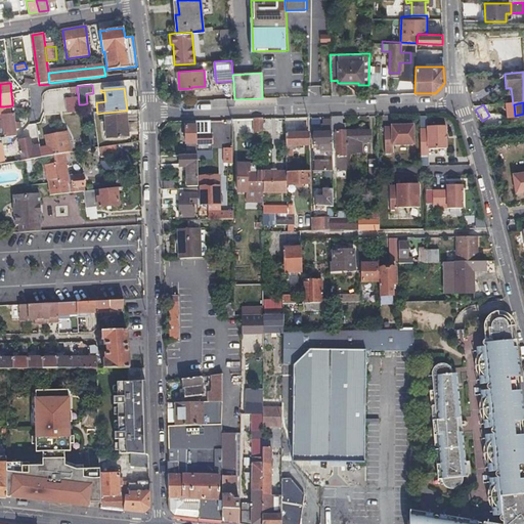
[(506,117),(515,116),(514,104),(513,104),(504,104),(506,117)]
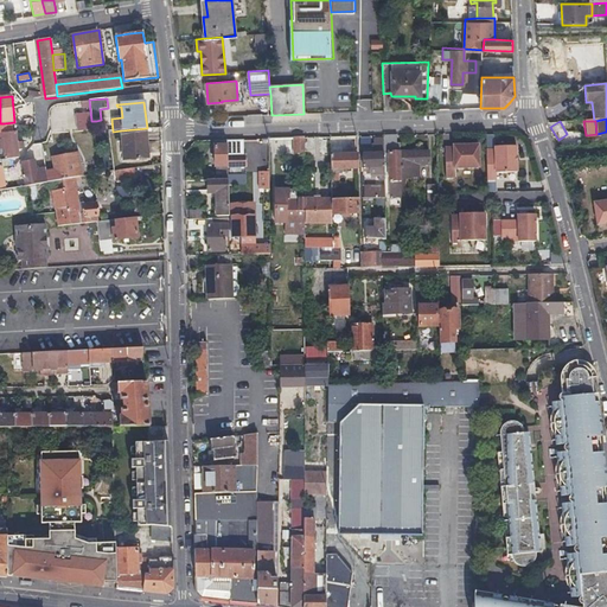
[(149,158),(147,128),(121,131),(123,160),(149,158)]
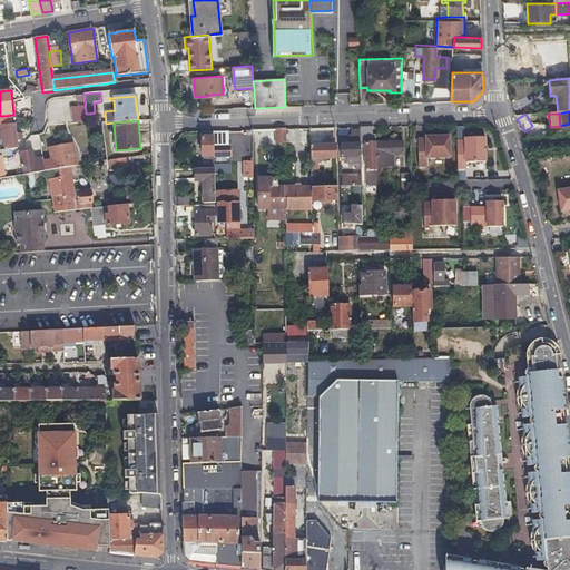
[(76,123),(76,138),(88,138),(88,123),(76,123)]
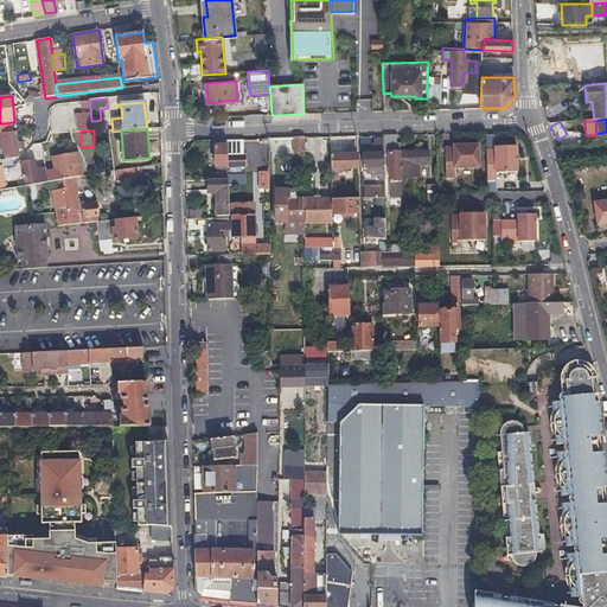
[(7,160),(13,160),(19,159),(17,134),(5,135),(7,160)]
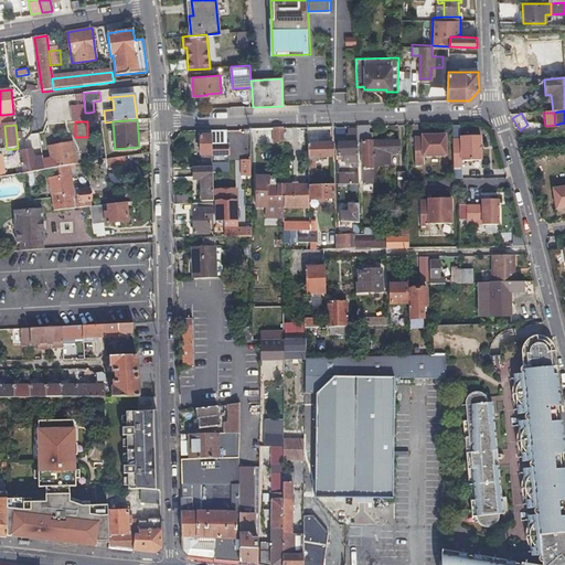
[(372,164),(372,141),(370,141),(369,126),(356,126),(358,140),(358,155),(361,155),(361,168),(365,168),(372,168),(372,164)]
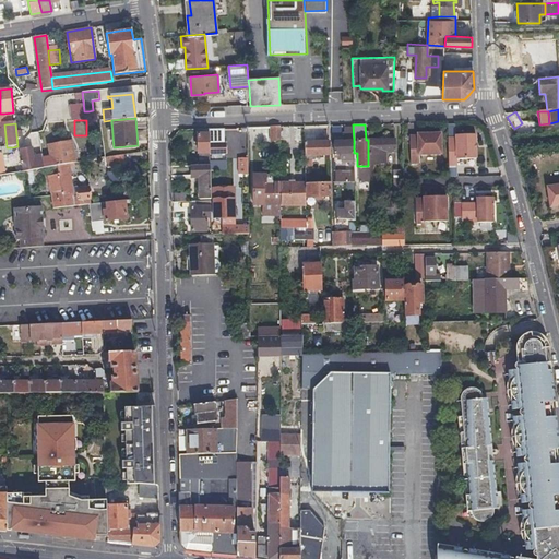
[(280,127),(274,127),(270,127),(270,141),(280,141),(280,127)]
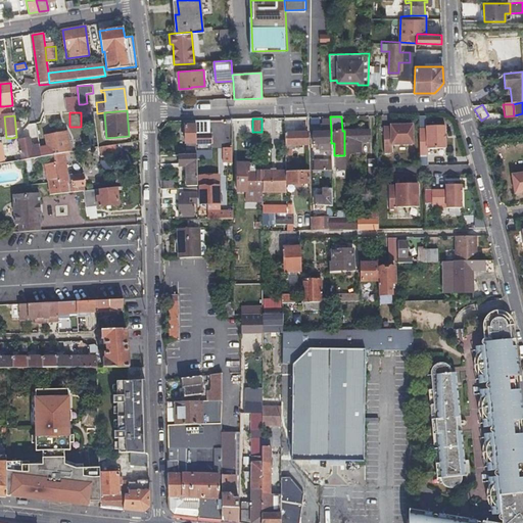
[(196,141),(195,123),(185,123),(186,141),(196,141)]
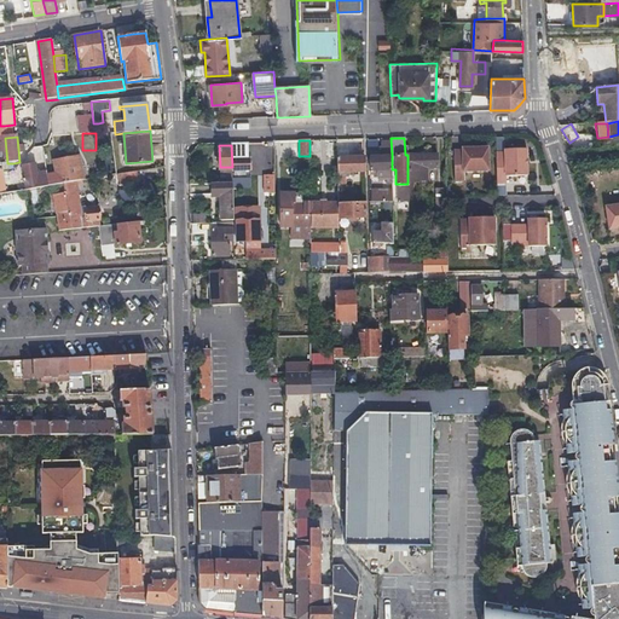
[(463,150),(455,150),(455,181),(464,181),(464,172),(489,172),(489,148),(463,149),(463,150)]
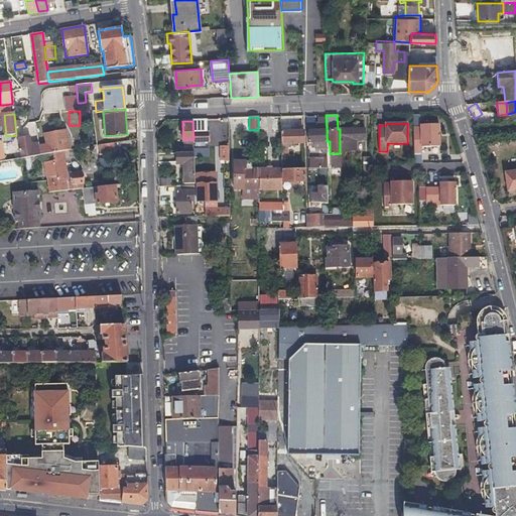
[(413,127),(414,153),(422,153),(421,147),(439,146),(438,124),(420,125),(420,127),(413,127)]
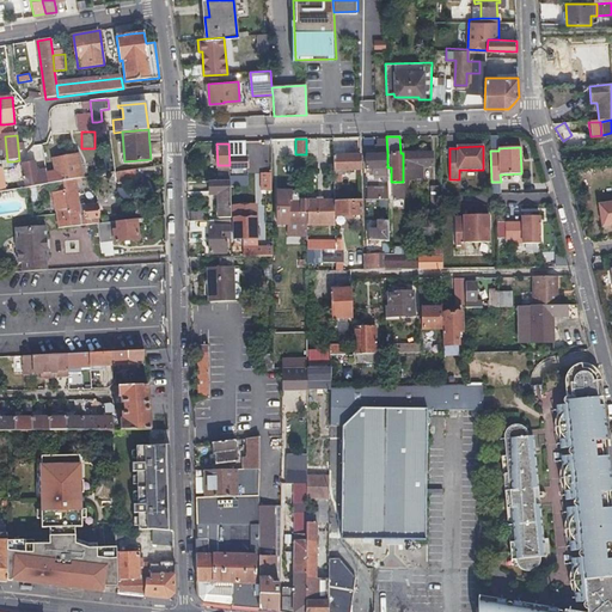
[(387,175),(387,167),(387,152),(367,153),(367,169),(383,167),(383,175),(387,175)]
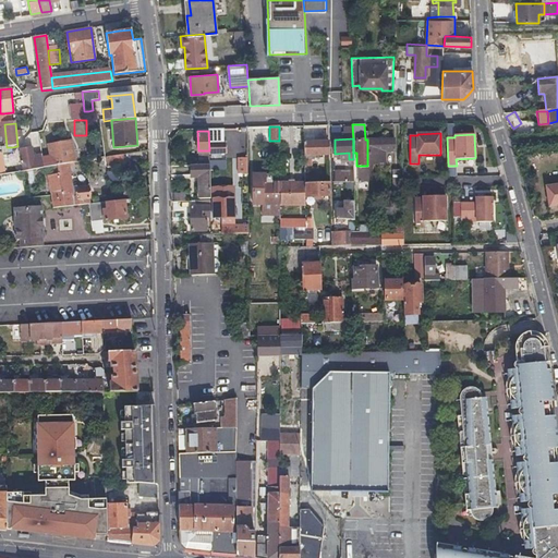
[(393,138),(367,140),(367,162),(384,161),(383,150),(395,149),(393,138)]
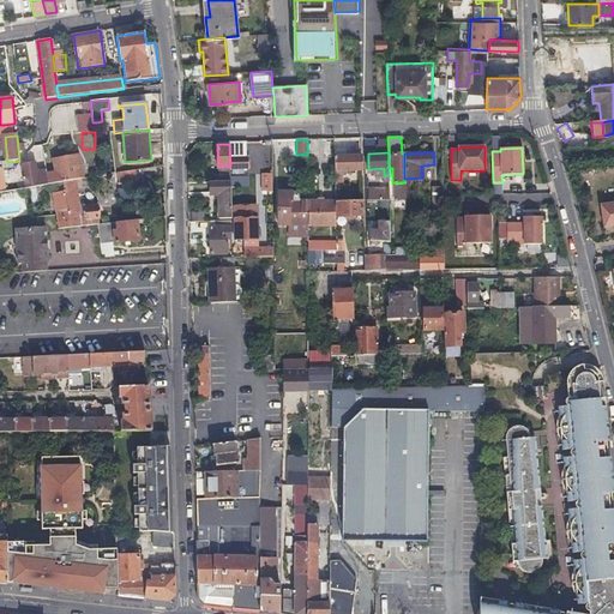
[(54,172),(46,173),(47,185),(64,182),(80,179),(77,155),(53,158),(54,172)]
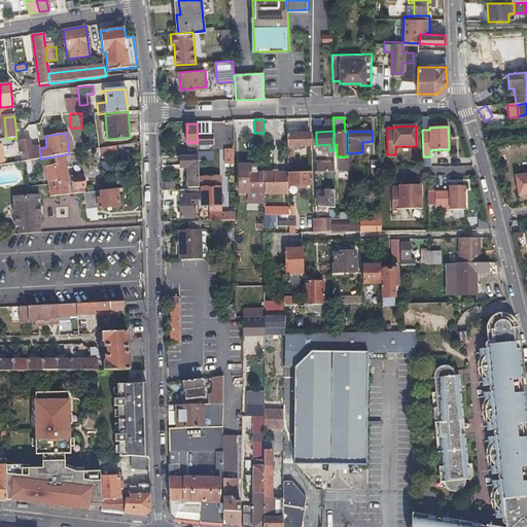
[(286,147),(299,146),(311,146),(311,133),(286,134),(286,147)]
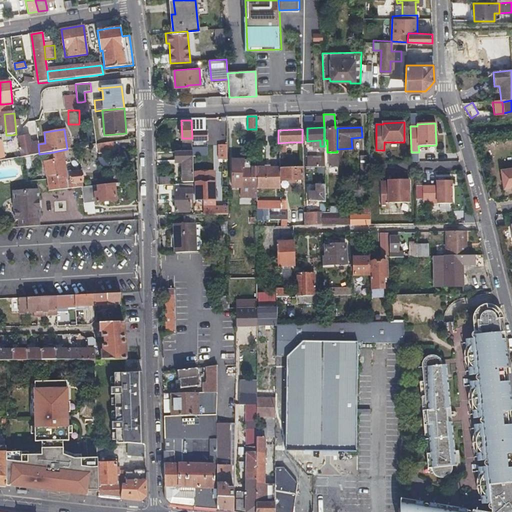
[(264,141),(265,146),(265,150),(276,150),(276,141),(274,141),(273,131),(262,131),(262,141),(264,141)]
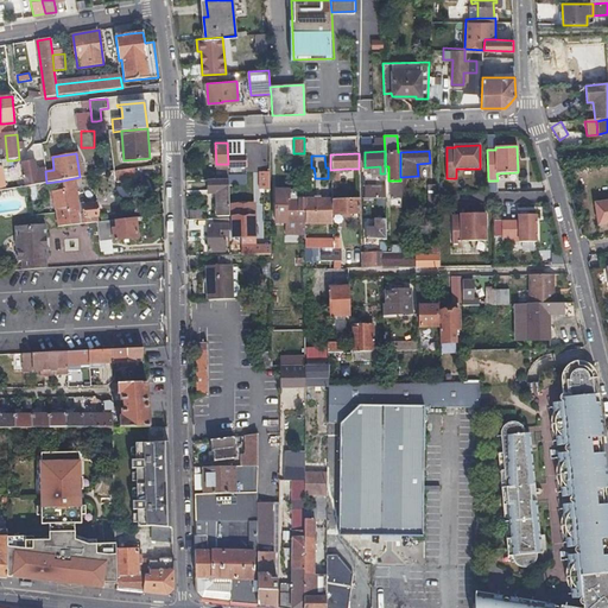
[(46,183),(45,171),(36,172),(35,160),(21,162),(25,187),(46,183)]
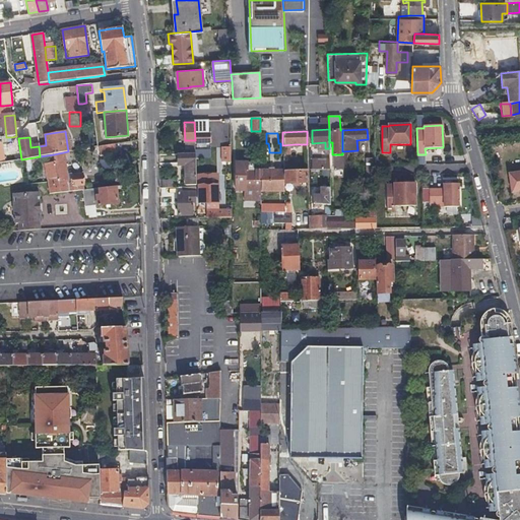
[(195,140),(185,140),(186,154),(195,154),(195,140)]
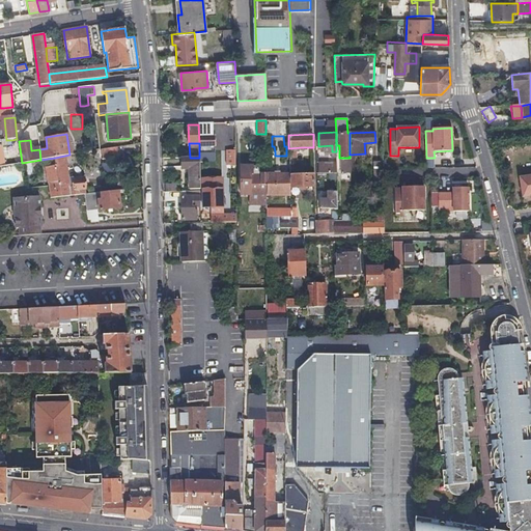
[(103,149),(104,155),(104,160),(117,158),(116,147),(103,149)]
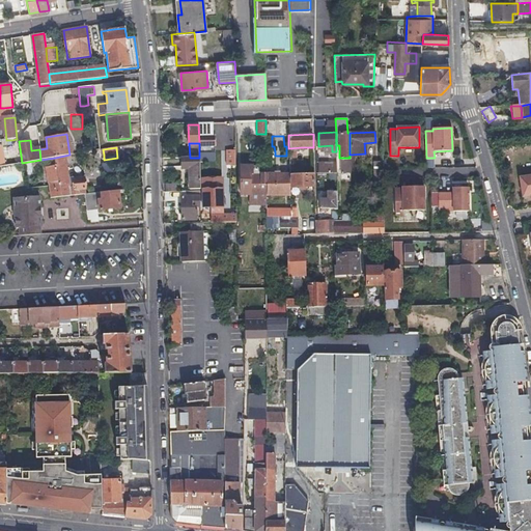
[(225,165),(230,165),(235,165),(235,149),(225,149),(225,165)]
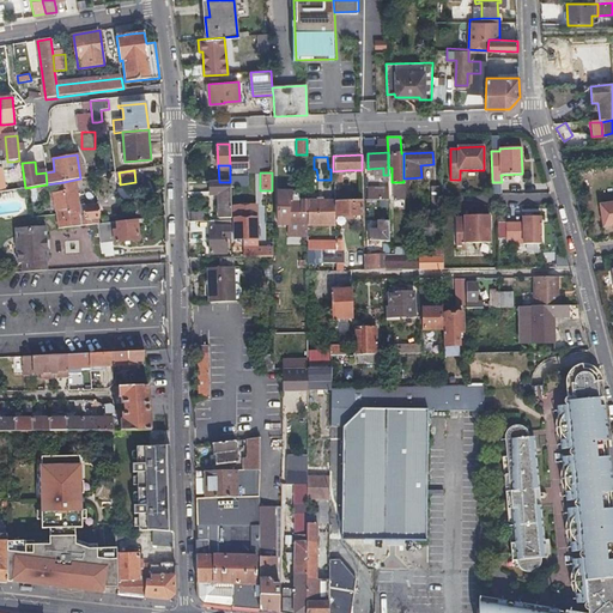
[(83,178),(80,178),(64,182),(65,190),(53,192),(56,229),(99,223),(97,201),(85,202),(86,212),(79,212),(78,184),(83,183),(83,178)]
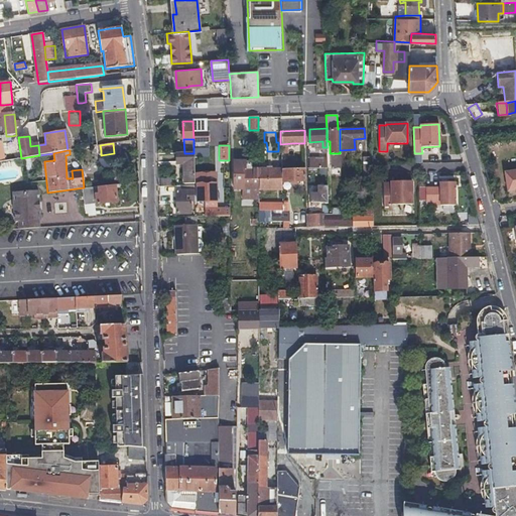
[(176,153),(176,159),(177,164),(183,163),(184,184),(194,184),(194,153),(184,153),(176,153)]
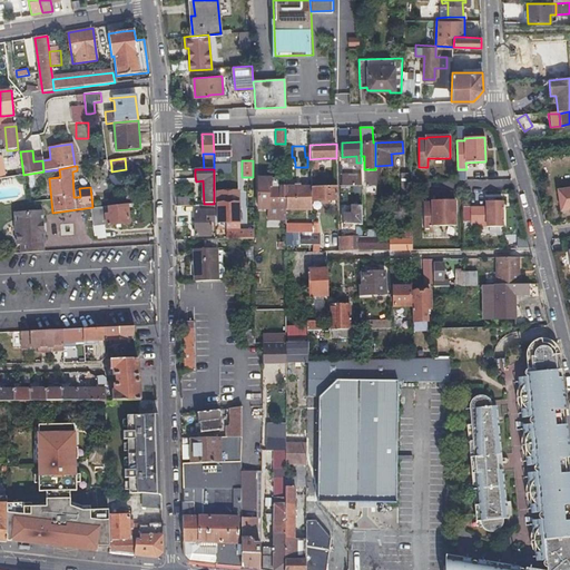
[(411,197),(411,174),(411,173),(402,174),(402,197),(411,197)]
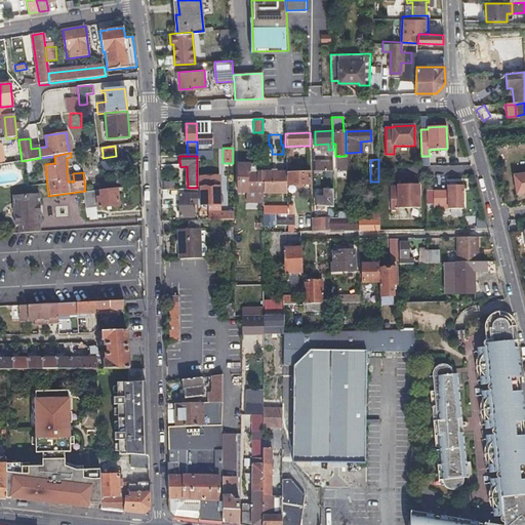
[(263,198),(263,191),(263,172),(263,168),(249,168),(249,161),(237,161),(237,189),(260,189),(260,191),(258,191),(258,198),(263,198)]
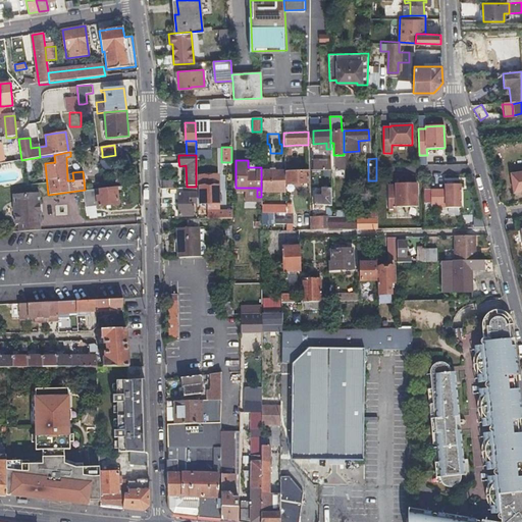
[(284,170),(284,184),(309,183),(308,169),(284,170)]
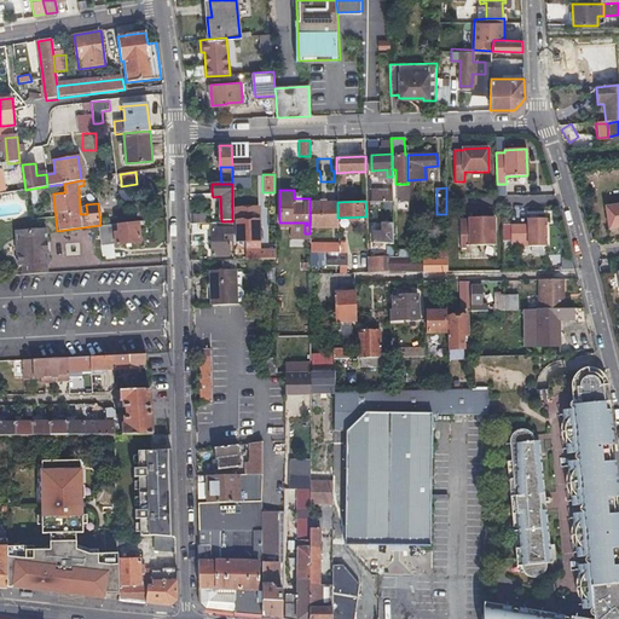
[(339,224),(337,218),(337,202),(310,203),(310,225),(339,224)]
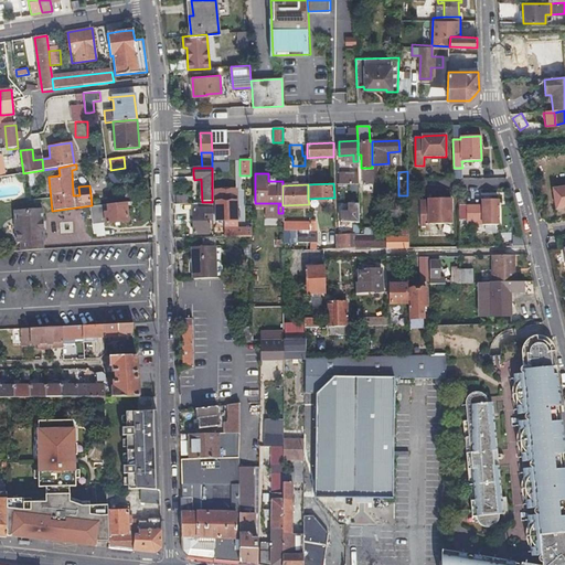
[(564,185),(553,189),(556,210),(564,208),(564,185)]
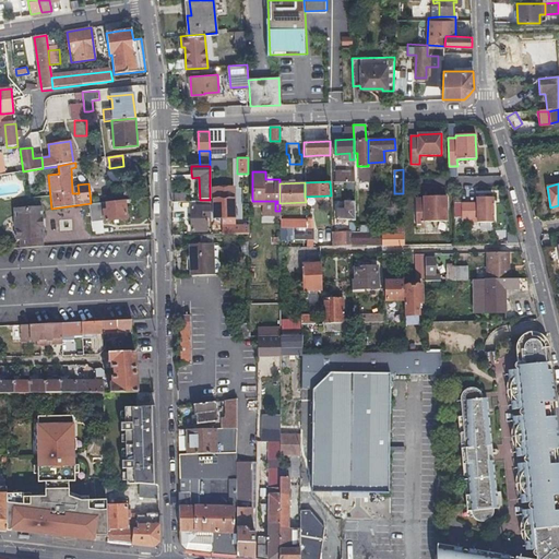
[(186,203),(186,199),(186,193),(175,193),(175,203),(186,203)]
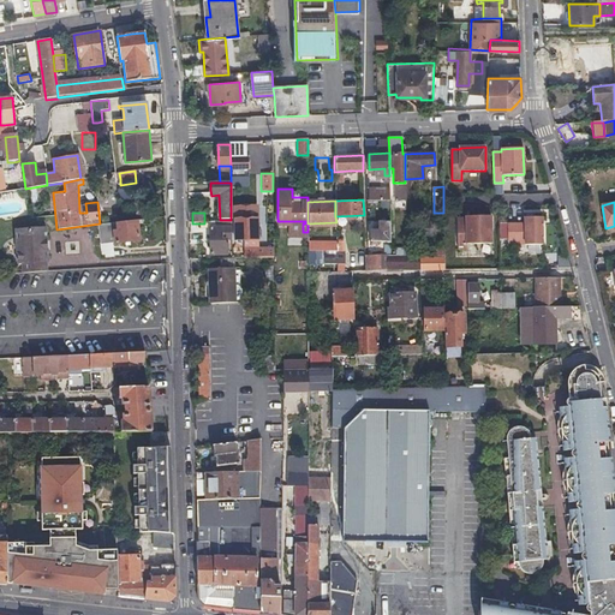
[(491,244),(491,216),(466,216),(466,219),(458,219),(458,250),(467,249),(467,244),(491,244)]
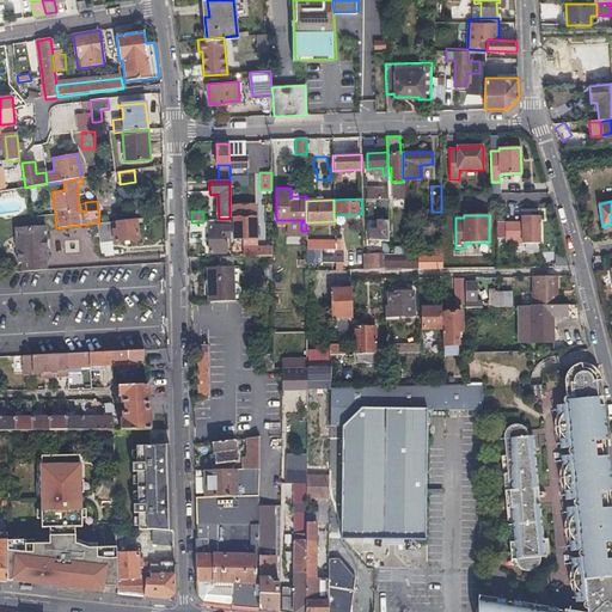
[(522,222),(506,222),(506,240),(522,240),(522,244),(540,244),(539,216),(522,216),(522,222)]
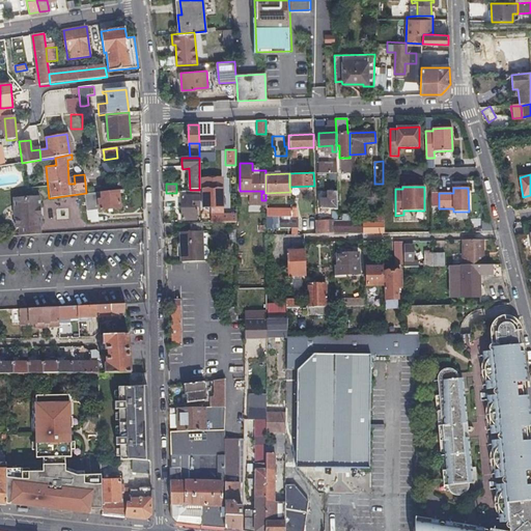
[(221,205),(221,197),(221,189),(202,189),(203,205),(221,205)]
